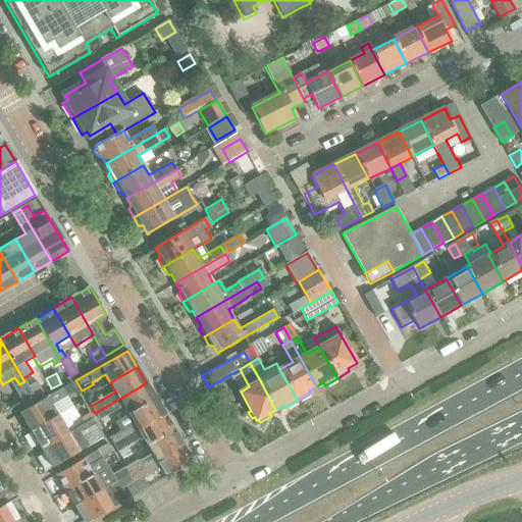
[(37,382),(29,387),(35,398),(43,393),(37,382)]
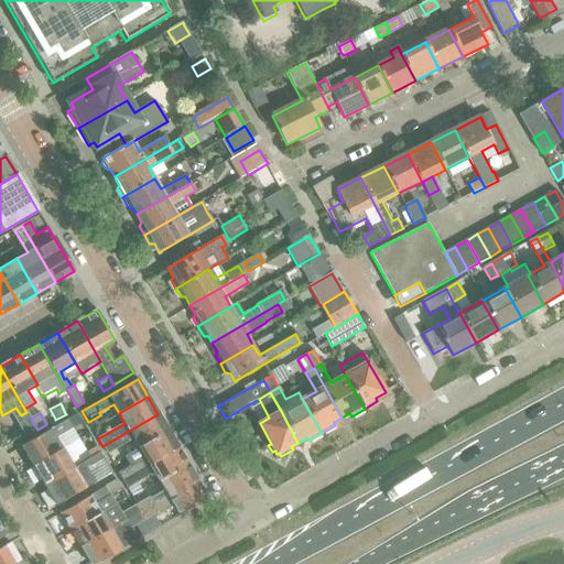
[(73,429),(83,423),(77,414),(67,420),(71,425),(73,429)]
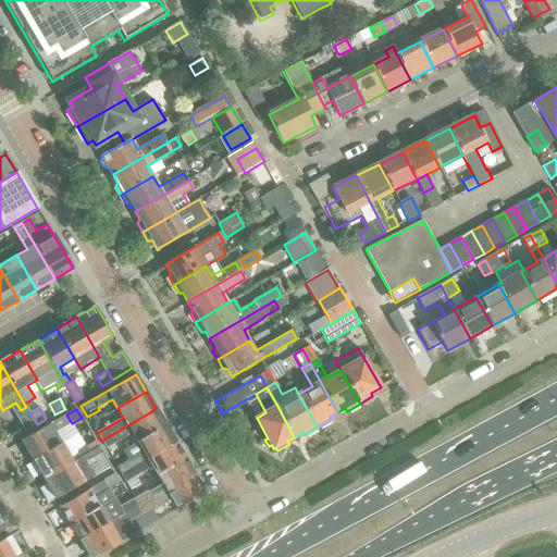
[(132,433),(137,442),(165,424),(156,409),(101,441),(106,448),(132,433)]
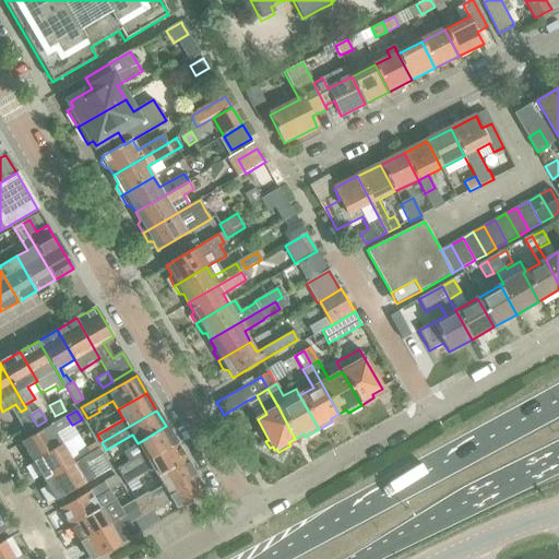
[(22,443),(33,462),(62,444),(54,430),(61,426),(62,427),(70,421),(67,416),(22,443)]
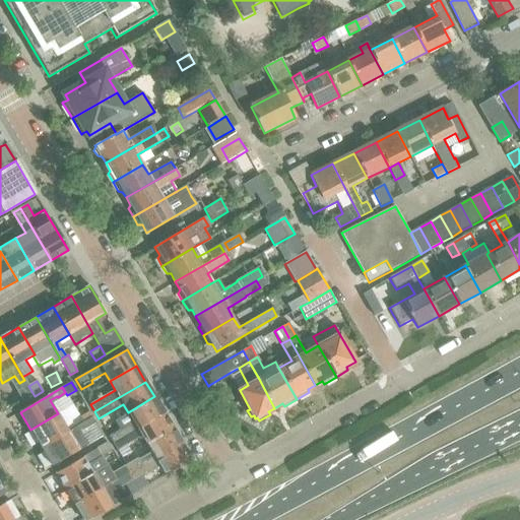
[(164,412),(154,396),(128,412),(114,420),(119,430),(109,436),(112,442),(164,412)]
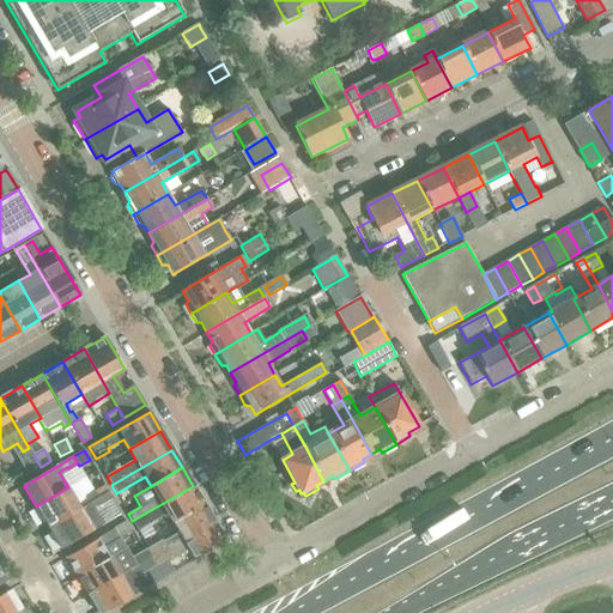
[(103,486),(95,492),(98,498),(108,493),(109,492),(104,486),(103,486)]
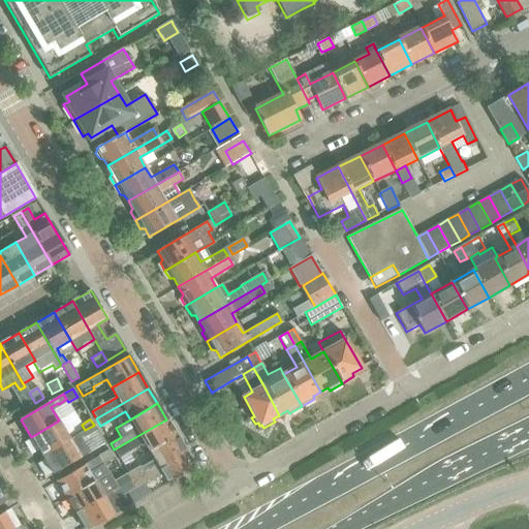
[(176,435),(166,419),(114,449),(119,458),(144,443),(149,450),(176,435)]
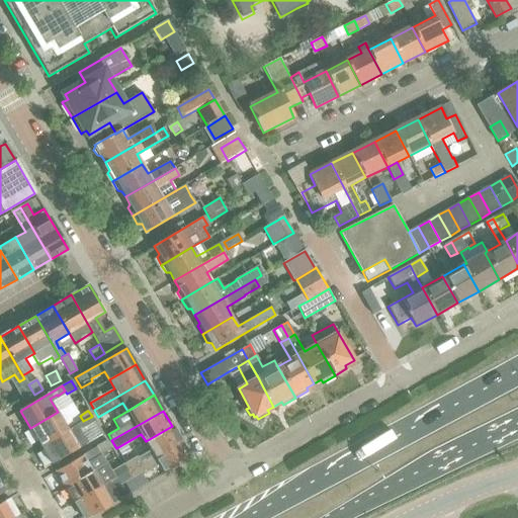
[(30,428),(40,446),(83,421),(80,416),(73,420),(74,422),(66,426),(58,412),(30,428)]
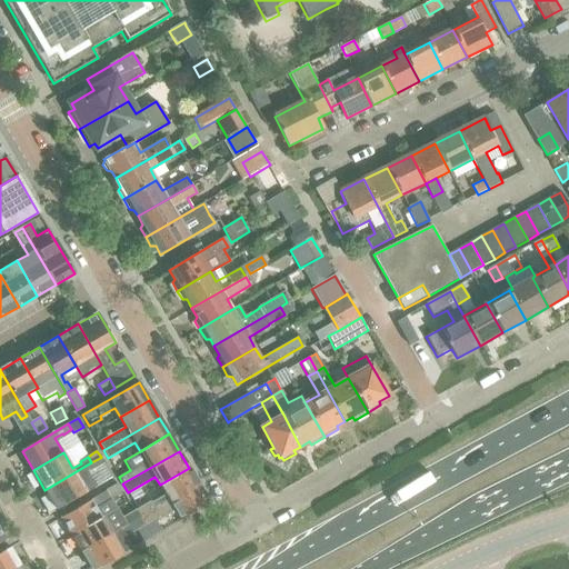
[(100,458),(91,462),(45,490),(57,510),(87,492),(78,477),(86,472),(87,473),(103,463),(100,458)]
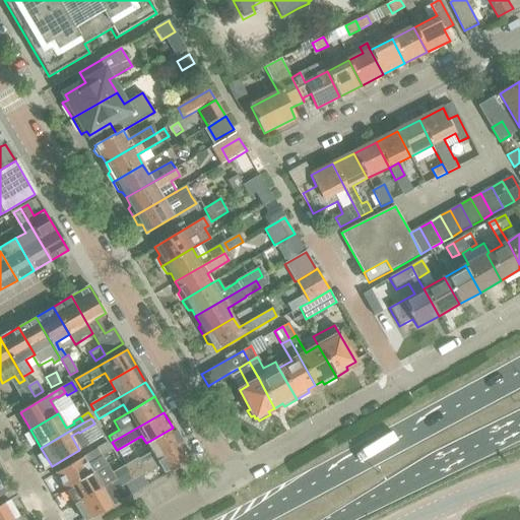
[(124,465),(127,472),(128,473),(182,443),(173,428),(146,443),(151,451),(137,459),(136,458),(124,465)]
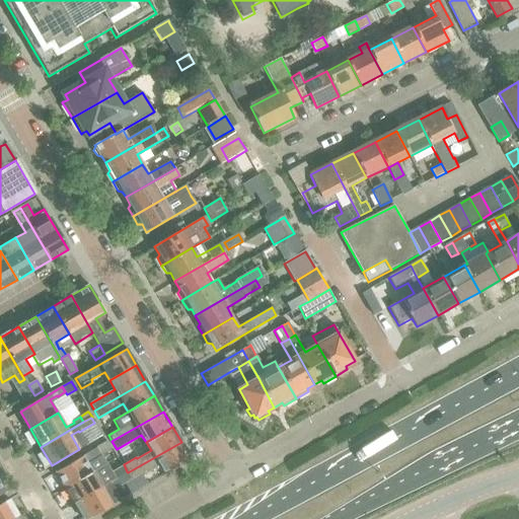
[(107,441),(95,448),(96,448),(99,455),(100,456),(112,449),(107,441)]
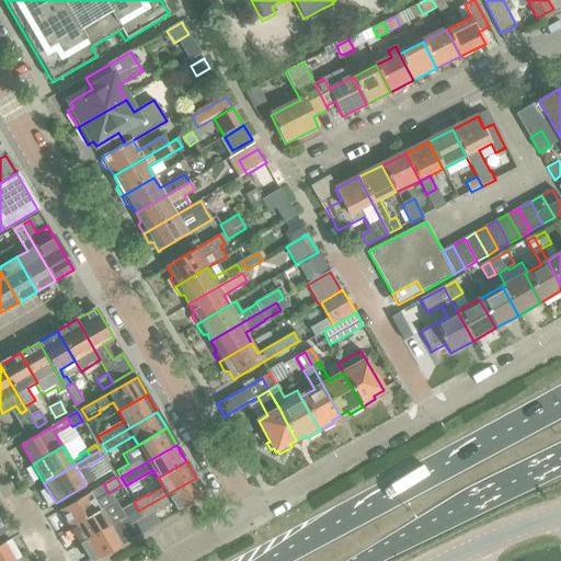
[(206,495),(196,478),(138,511),(142,517),(156,510),(157,512),(172,503),(178,512),(206,495)]
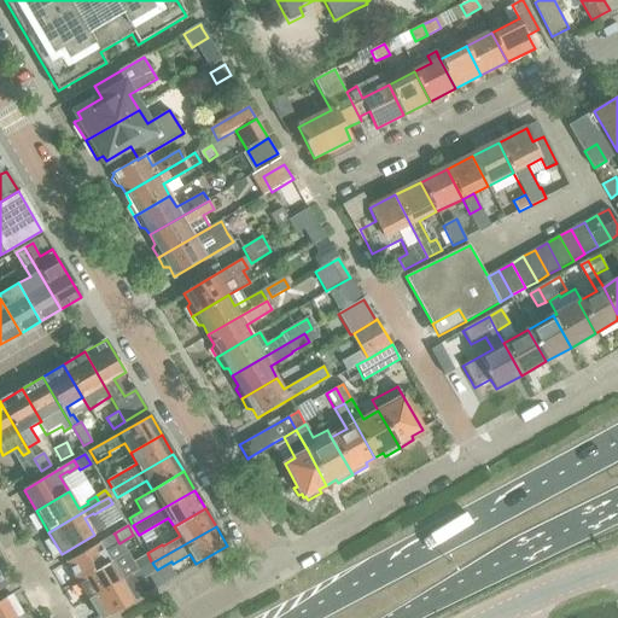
[(66,563),(77,581),(110,561),(104,551),(118,542),(115,534),(66,563)]
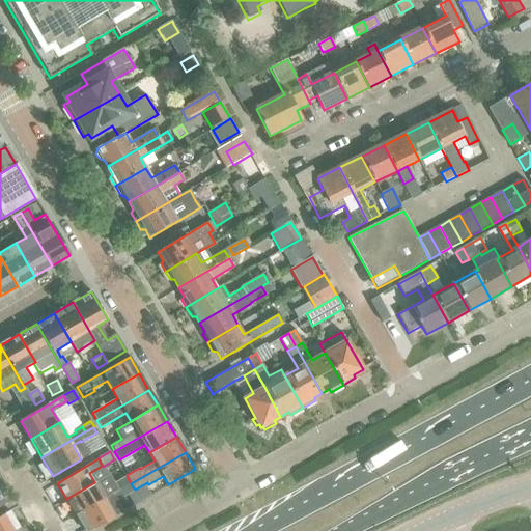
[(66,499),(76,514),(130,482),(127,475),(100,492),(94,482),(66,499)]
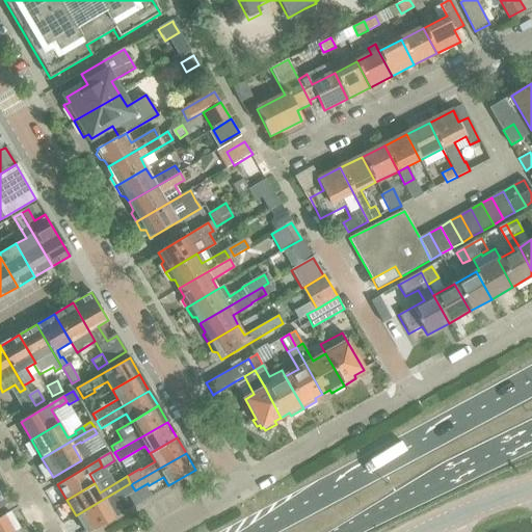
[(135,490),(131,484),(130,483),(76,515),(85,531),(89,531),(124,511),(118,501),(135,490)]
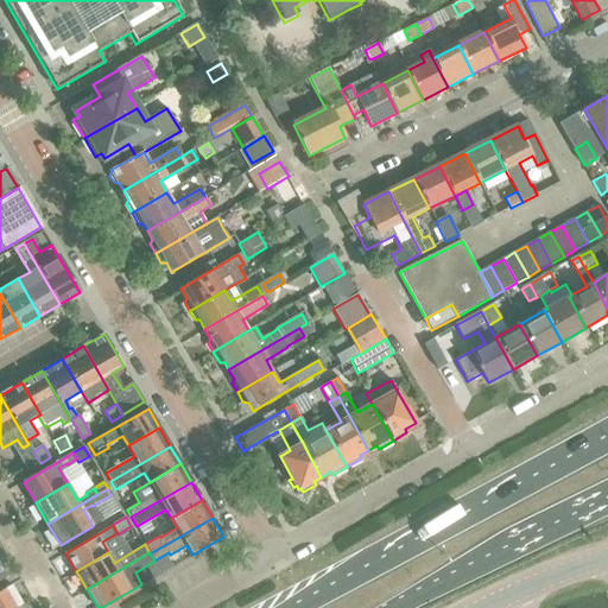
[(0,607),(13,607),(21,603),(11,586),(0,591),(0,607)]
